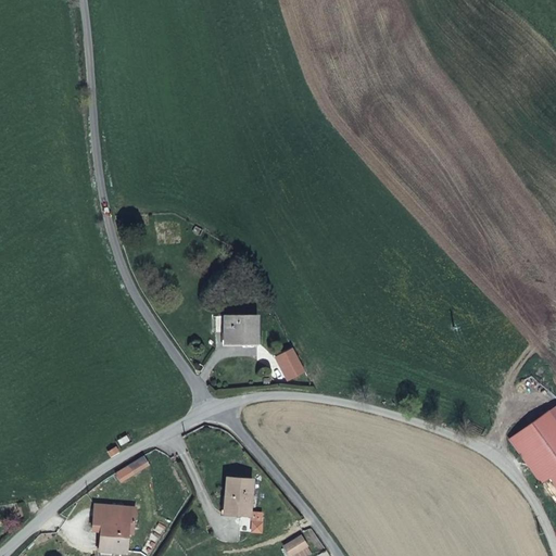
[(255,342),(254,318),(219,319),(220,343),(255,342)]
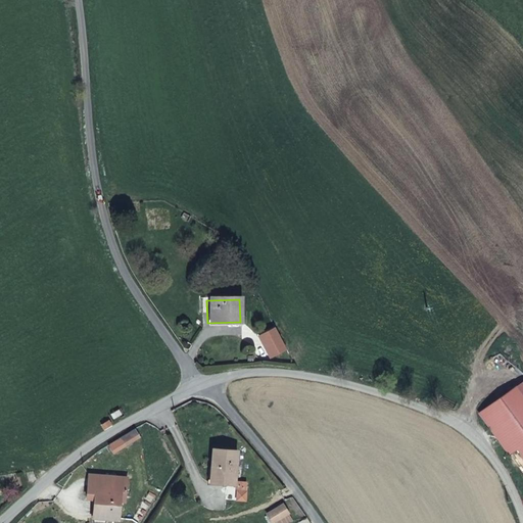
[(273,330),(257,338),(269,359),(284,349),(273,330)]
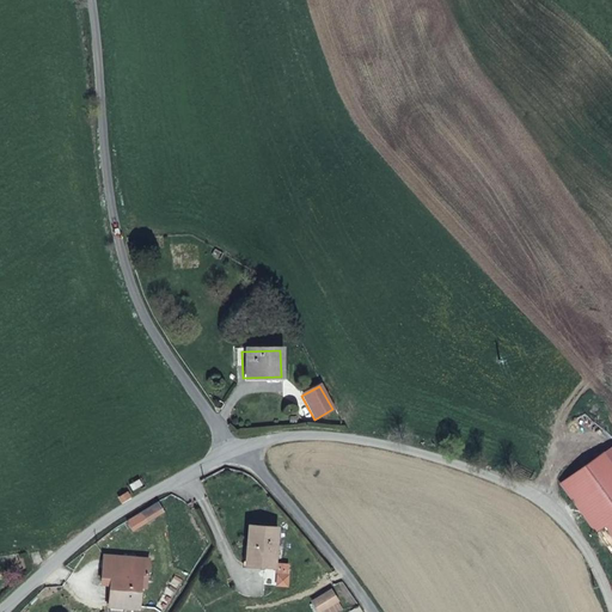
[(611,463),(605,452),(562,483),(595,532),(605,525),(611,536),(611,463)]
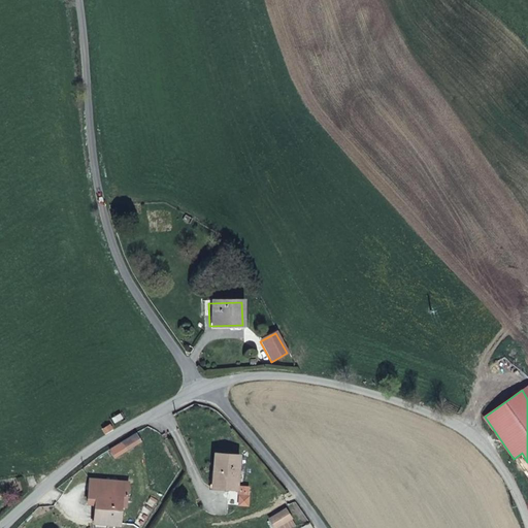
[(137,434),(123,442),(127,451),(141,442),(137,434)]
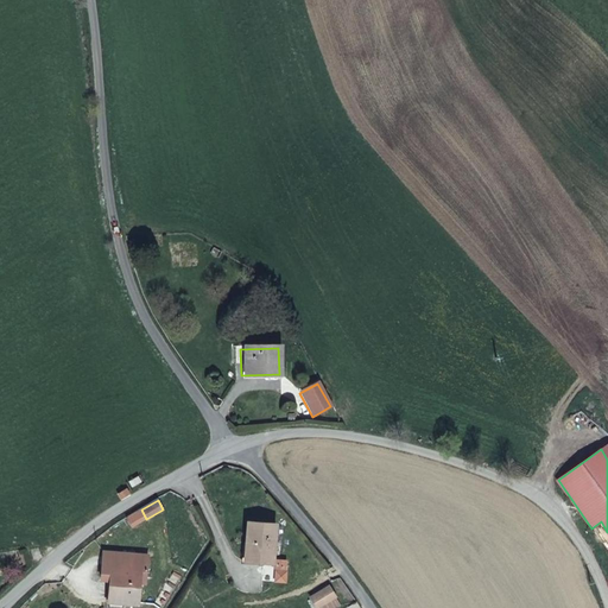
[(246,561),(260,562),(261,559),(273,561),(276,525),(248,523),(246,561)]
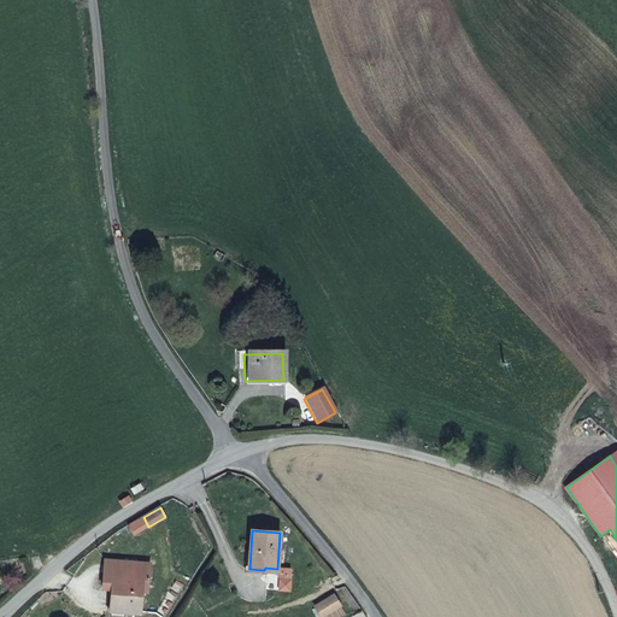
[(150,581),(150,576),(151,564),(106,560),(105,577),(113,579),(112,591),(111,612),(124,613),(141,615),(144,581),(150,581)]
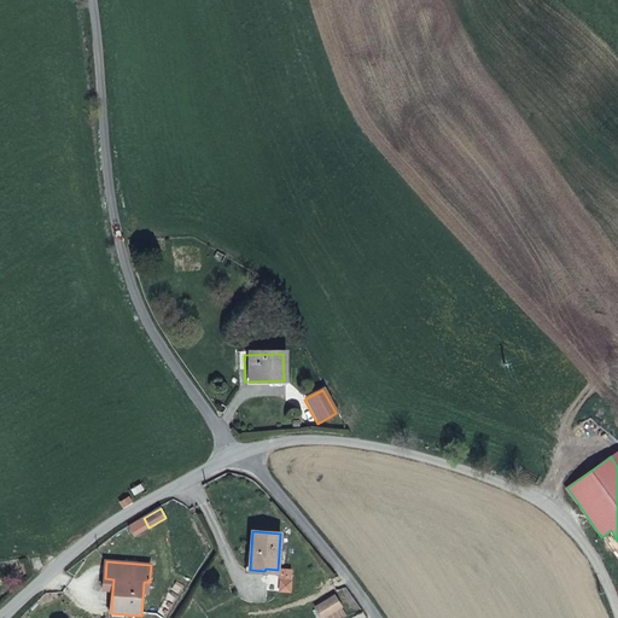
[(291,592),(292,571),(283,570),(280,592),(291,592)]
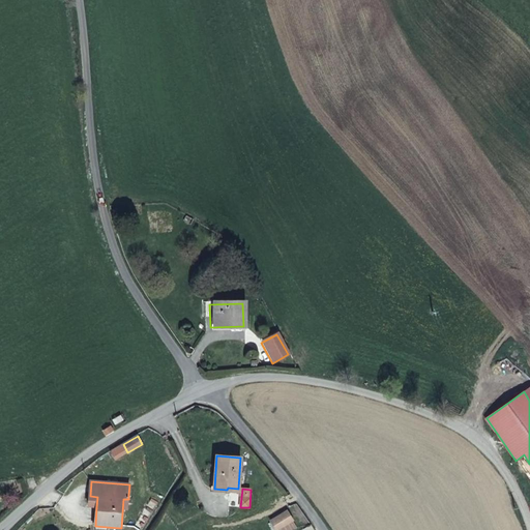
[(97,497),(90,496),(89,506),(96,507),(97,497)]
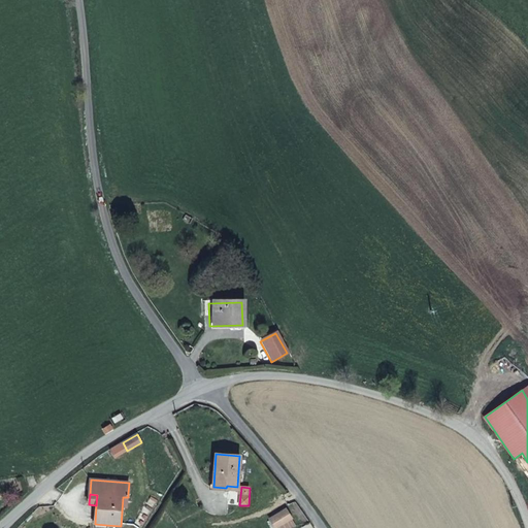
[(274,527),(290,527),(295,525),(286,509),(270,519),(274,527)]
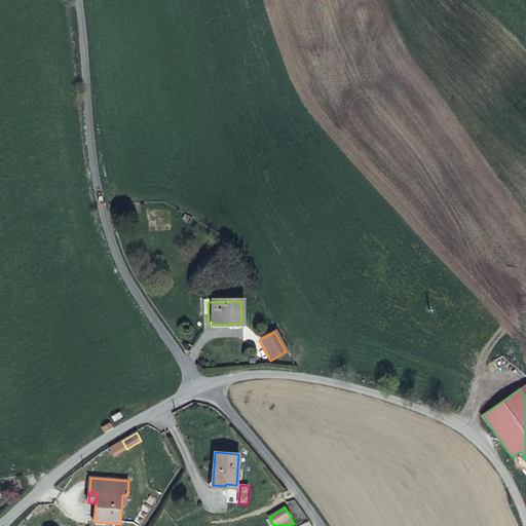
All buildings are outlined.
